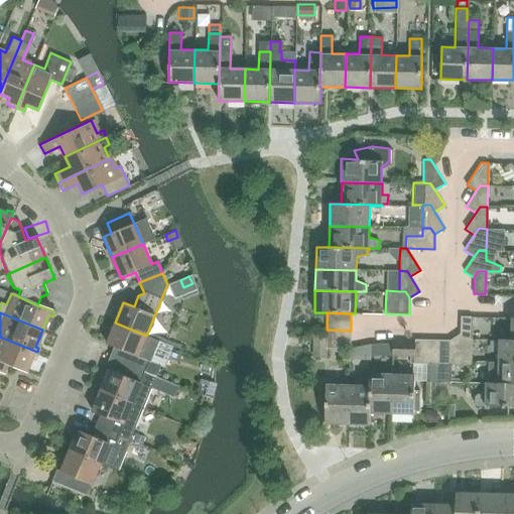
[(460,334),(463,339),(471,339),(471,316),(460,316),(460,334)]
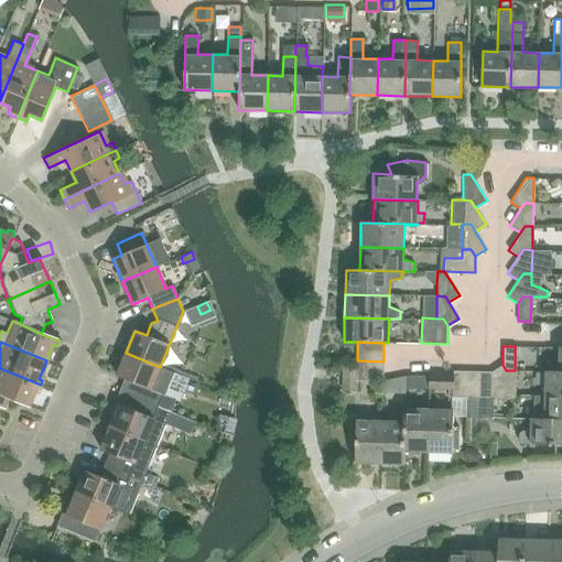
[(126,353),(116,375),(125,379),(120,390),(159,407),(171,411),(175,400),(163,395),(173,373),(160,367),(126,353)]
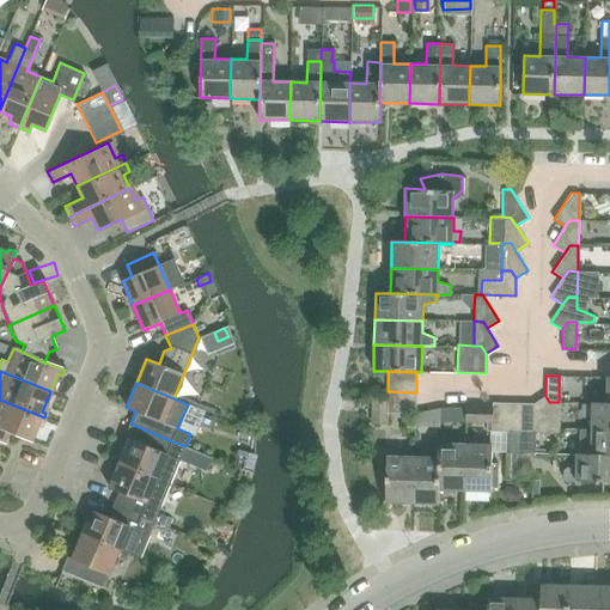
[(415,414),(416,392),(388,391),(386,413),(415,414)]
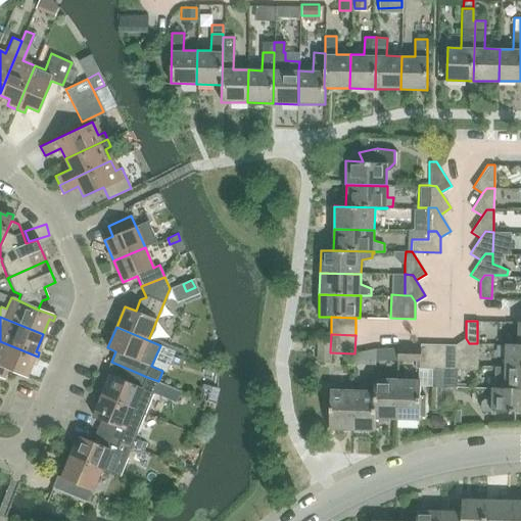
[(466,338),(455,344),(455,369),(457,369),(476,370),(477,343),(469,343),(466,338)]
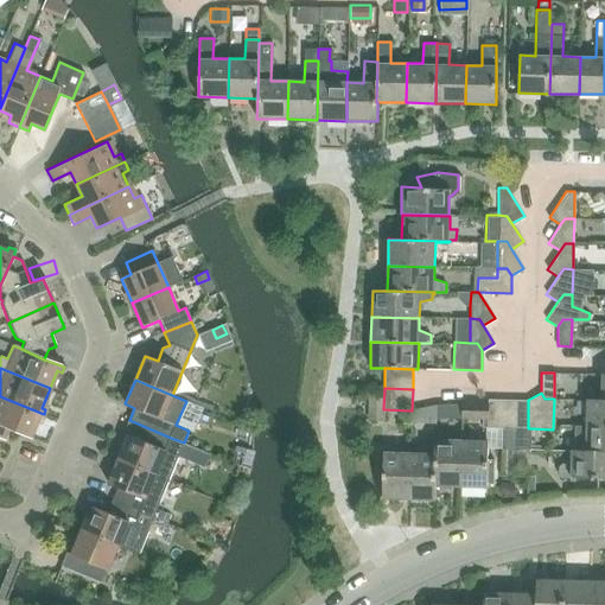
[(367,395),(367,418),(382,418),(382,409),(382,396),(367,395)]
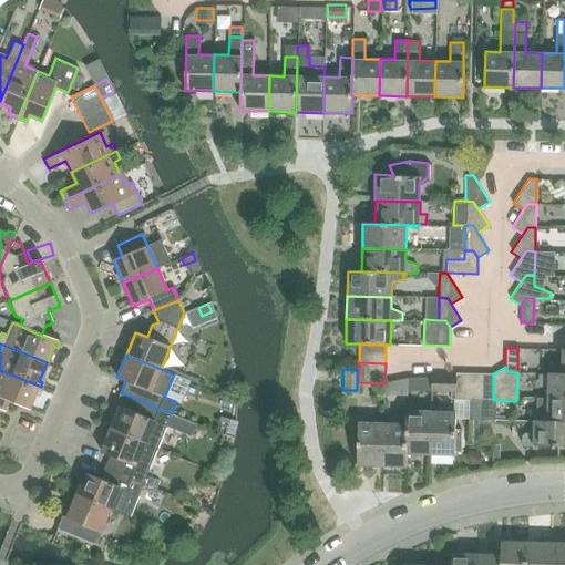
[(36,390),(39,392),(41,387),(0,370),(0,396),(8,399),(16,402),(28,408),(36,390)]
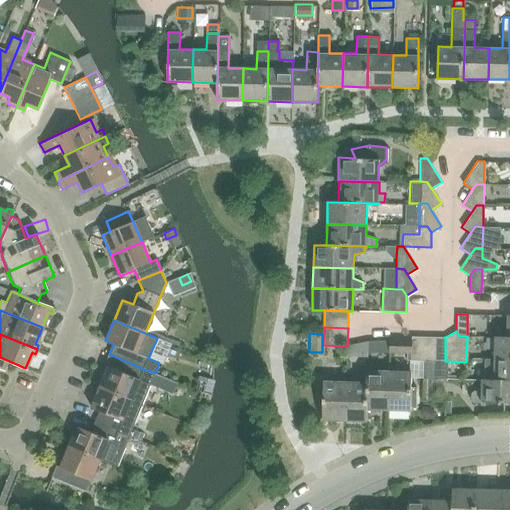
[(422,361),(422,337),(411,336),(411,339),(388,339),(388,352),(406,353),(406,360),(410,360),(421,361),(422,361)]
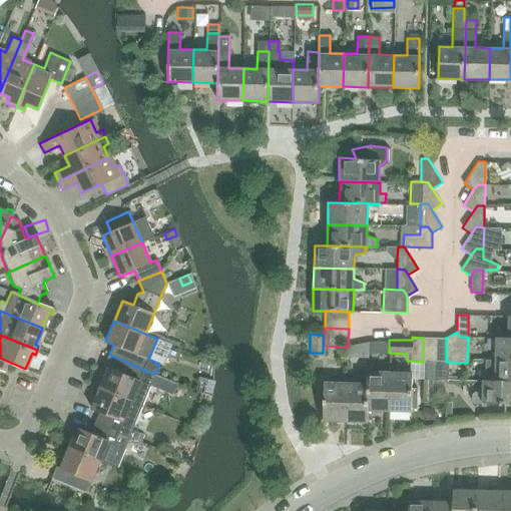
[(507,337),(495,337),(495,349),(490,350),(490,359),(494,359),(510,359),(510,338),(507,338),(507,337)]
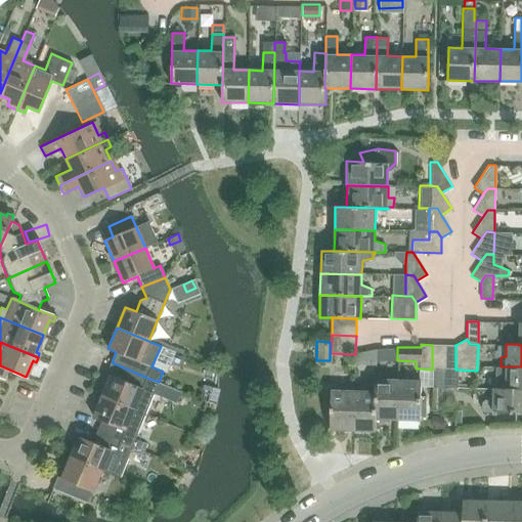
[(444,345),(432,345),(432,370),(443,370),(444,345)]
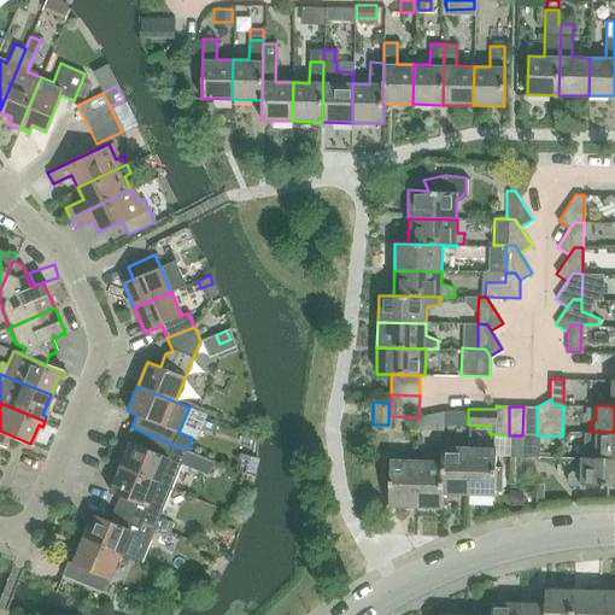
[(537,435),(537,406),(523,406),(522,435),(537,435)]
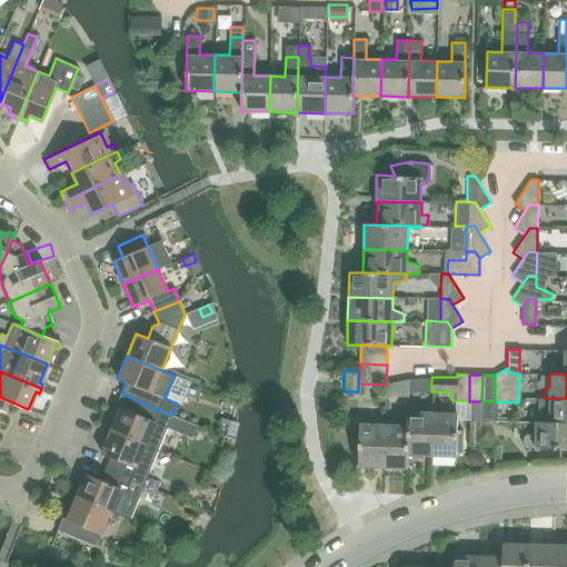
[(431,377),(408,377),(408,391),(431,391),(431,377)]
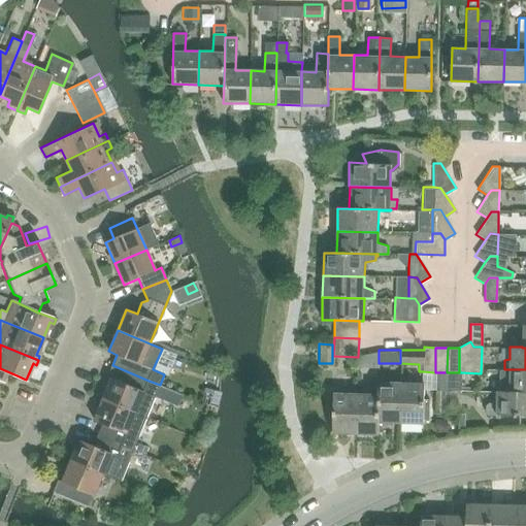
[(107,376),(111,377),(103,399),(146,417),(155,396),(160,385),(149,381),(112,365),(107,376)]
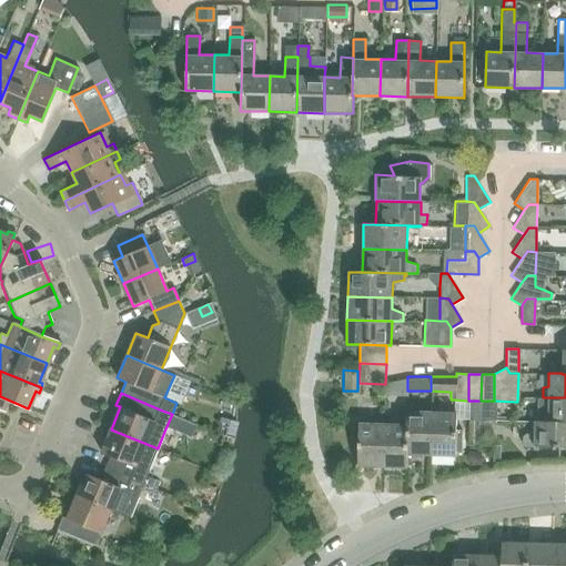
[(547,422),(565,422),(565,397),(547,397),(543,397),(537,397),(536,421),(547,421),(547,422)]
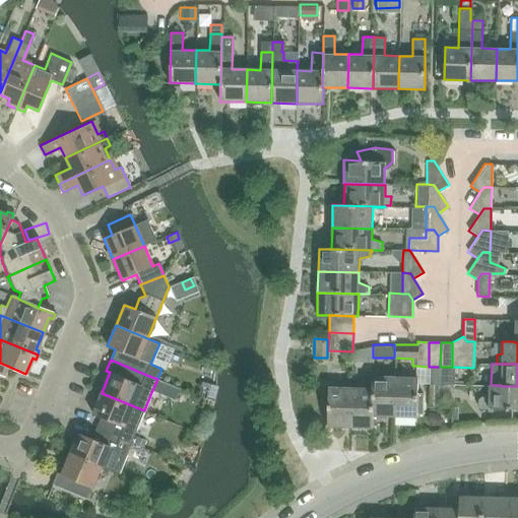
[(440,367),(429,367),(428,367),(429,383),(440,383),(440,367)]
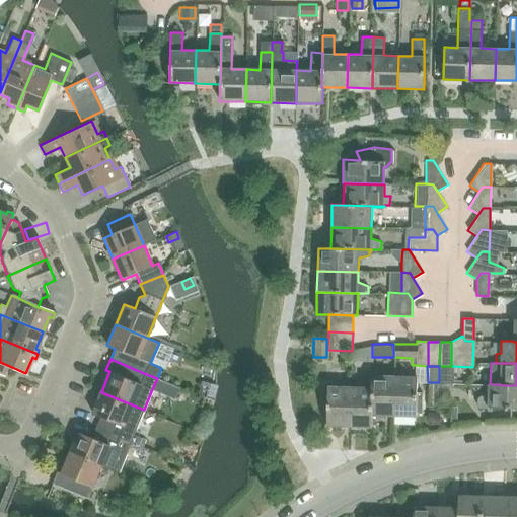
[(452,382),(453,366),(451,366),(439,366),(439,382),(452,382)]
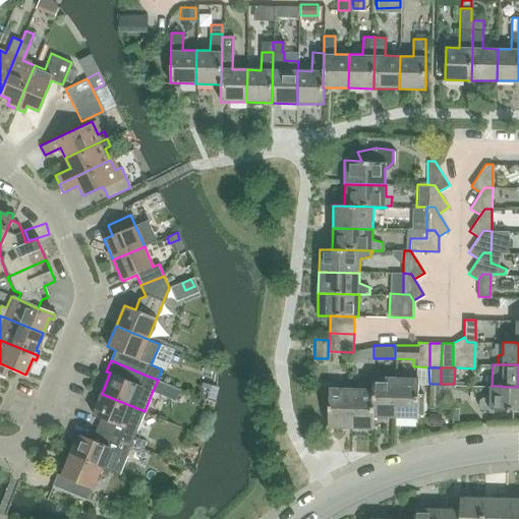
[(372,389),(351,388),(350,428),(371,429),(371,417),(373,377),(372,377),(372,389)]
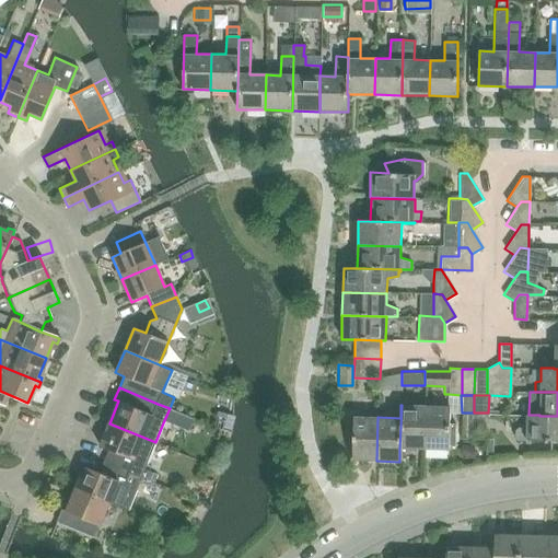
[(399,449),(423,450),(425,406),(402,405),(399,449)]
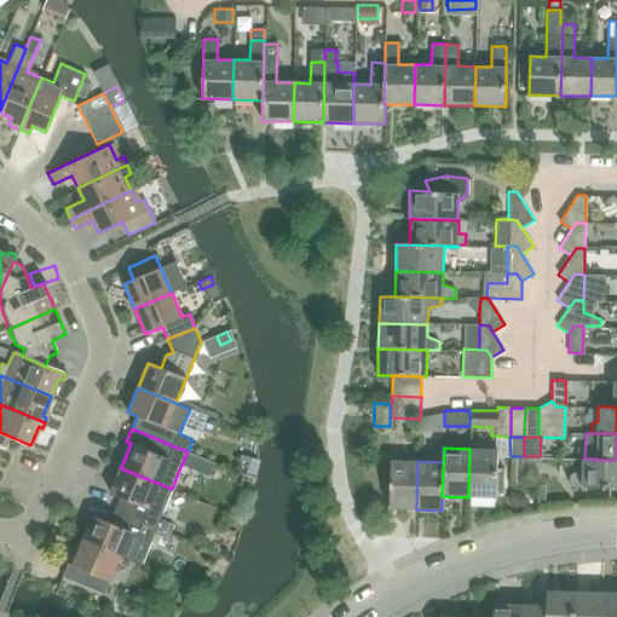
[(494,449),(470,449),(468,497),(496,497),(496,491),(502,491),(503,467),(496,467),(496,456),(497,449),(494,449)]
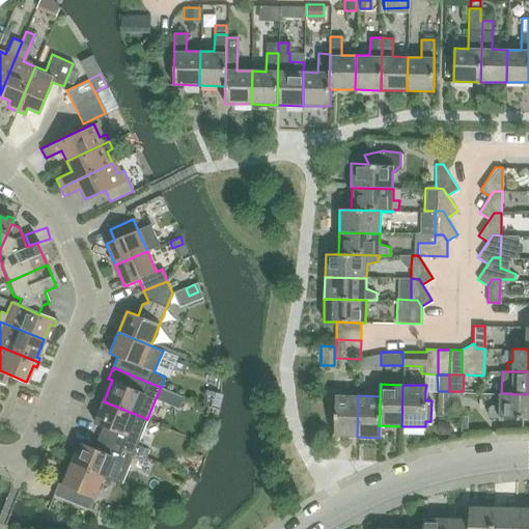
[(491,416),(498,416),(498,417),(528,417),(528,394),(511,394),(511,393),(501,393),(499,393),(495,393),(495,405),(491,405),(488,407),(488,413),(491,416)]
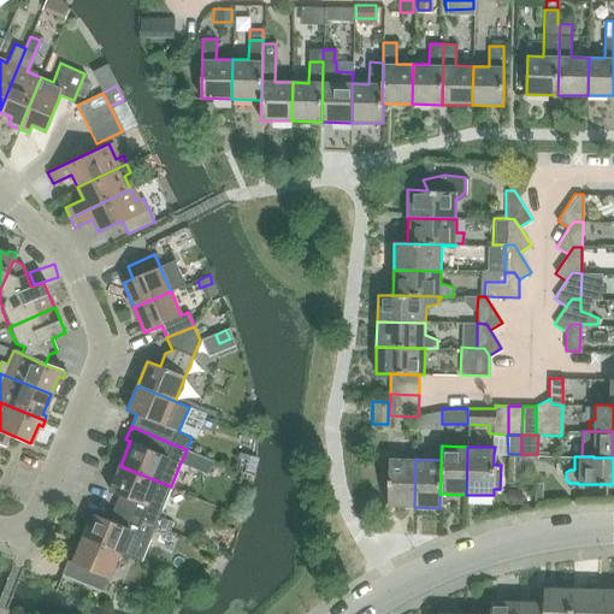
[(205,458),(200,470),(206,473),(212,460),(205,458)]
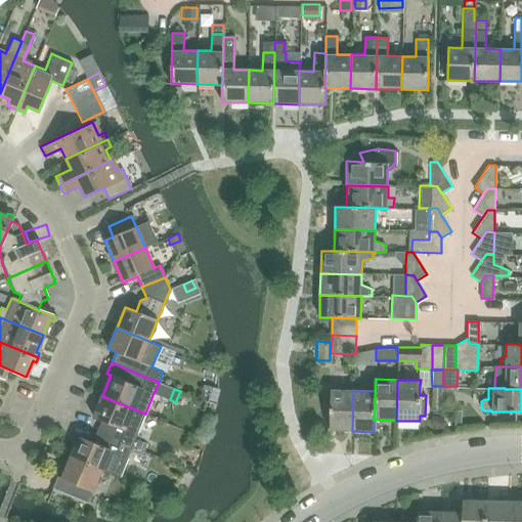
[(329,431),(352,431),(353,390),(330,390),(329,431)]
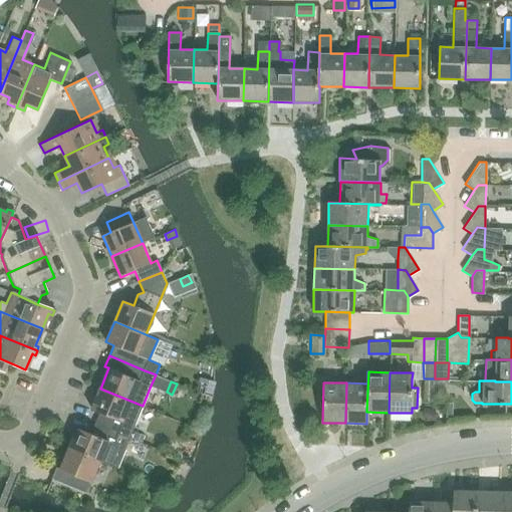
[(99,413),(95,423),(130,438),(143,406),(100,389),(91,409),(99,413)]
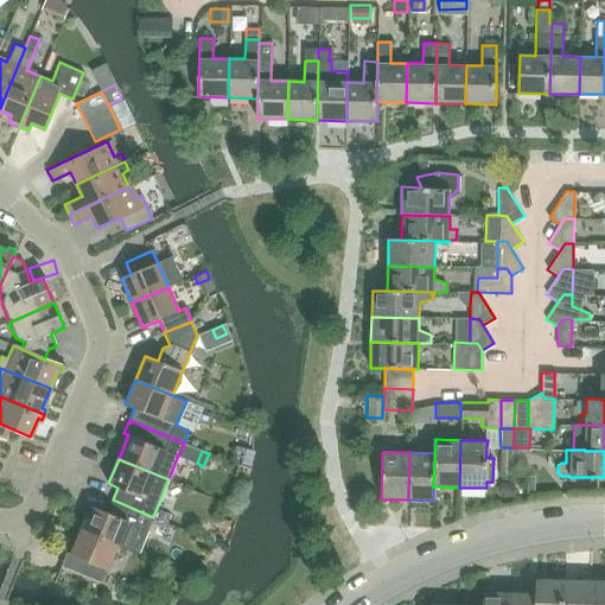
[(91,505),(78,536),(116,552),(120,545),(139,553),(153,517),(113,500),(107,513),(91,505)]
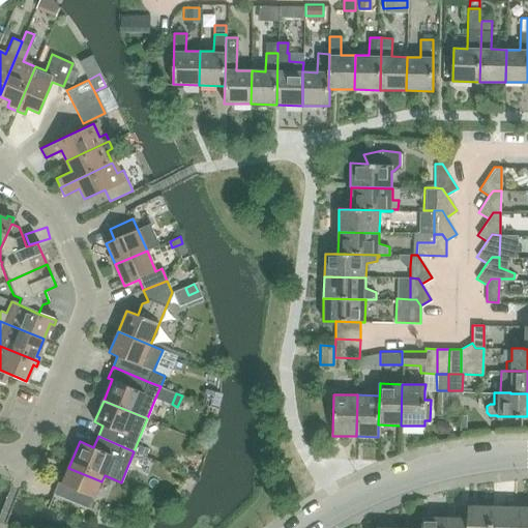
[(91,508),(101,481),(68,468),(62,482),(59,481),(54,494),(91,508)]
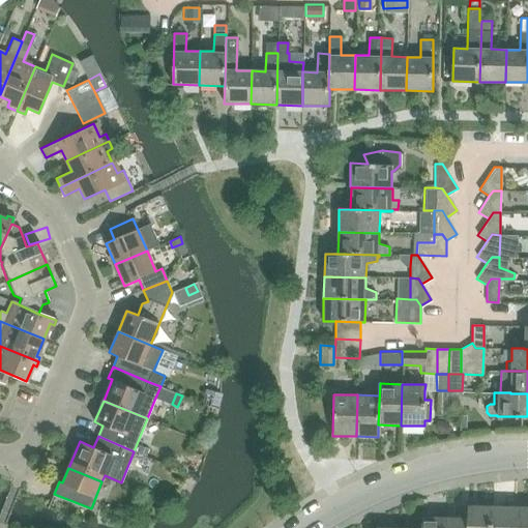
[(489,527),(491,506),(475,506),(475,501),(468,501),(467,501),(466,514),(467,514),(466,527),(489,527)]
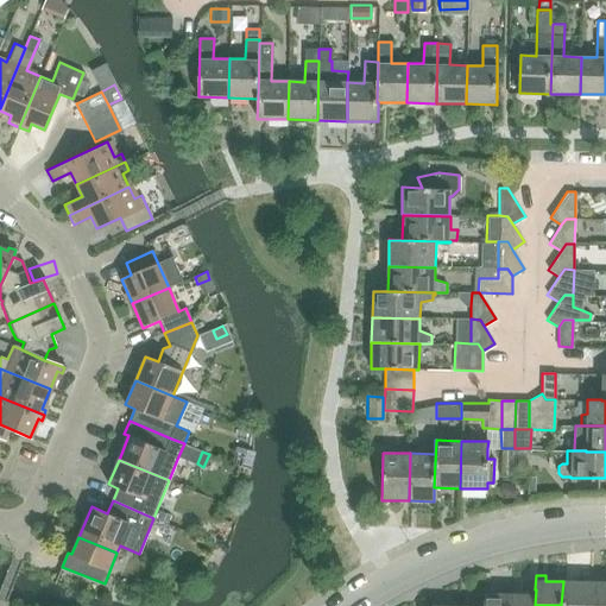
[(580,582),(563,581),(561,605),(587,605),(588,576),(580,576),(580,582)]
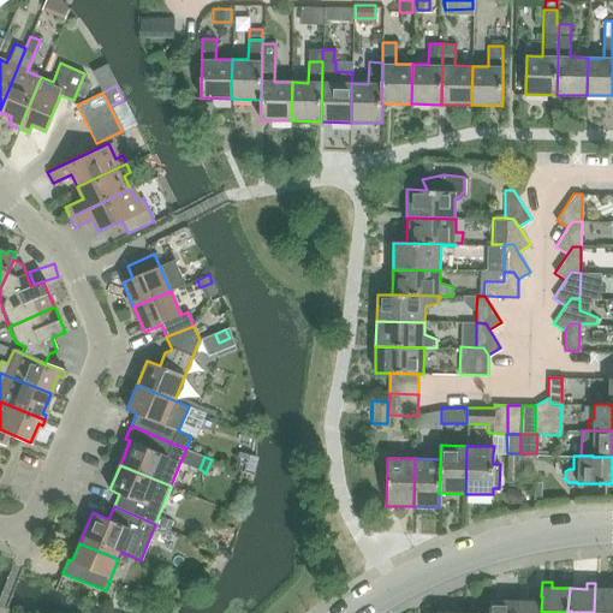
[(612,612),(612,589),(605,589),(605,583),(595,583),(594,612),(612,612)]
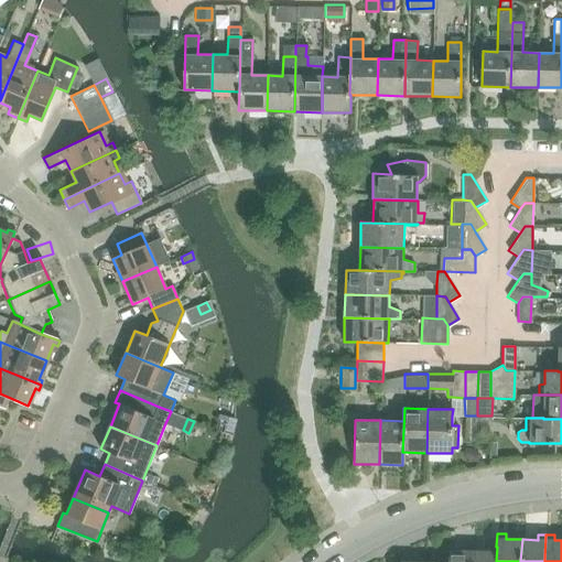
[(447,561),(473,561),(474,551),(456,550),(456,546),(451,546),(447,546),(447,560),(449,560),(447,561)]
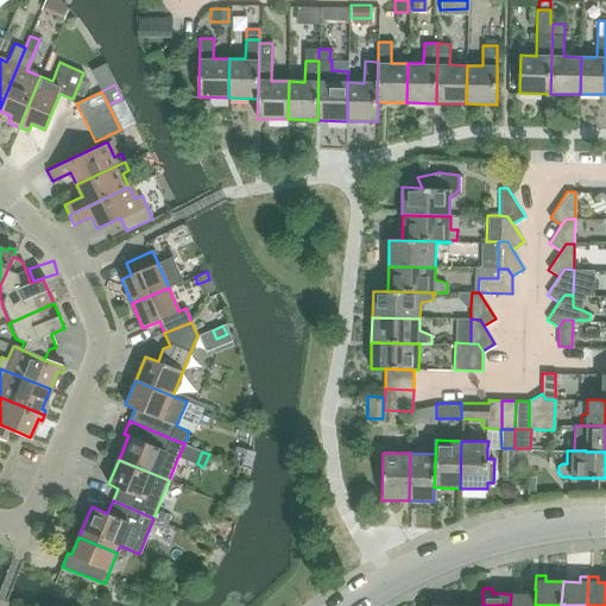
[(535,589),(525,589),(525,594),(511,594),(510,605),(535,605),(536,589),(535,589)]
